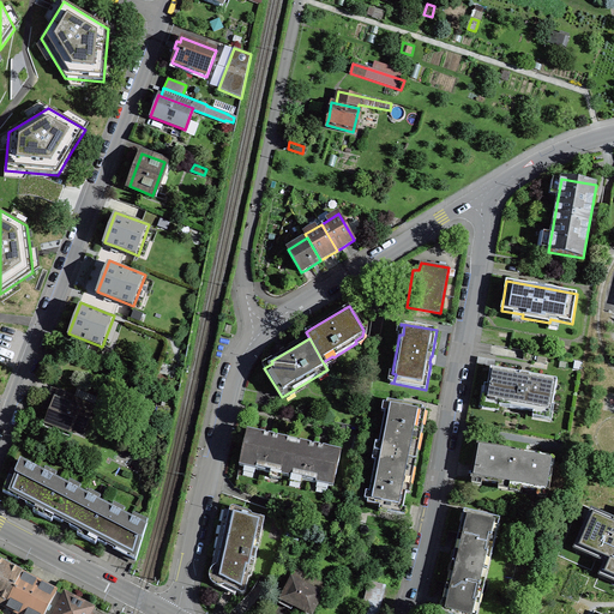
[(491,368),(487,385),(485,385),(482,399),(499,403),(499,405),(535,413),(535,409),(552,411),(557,379),(523,373),(491,368)]
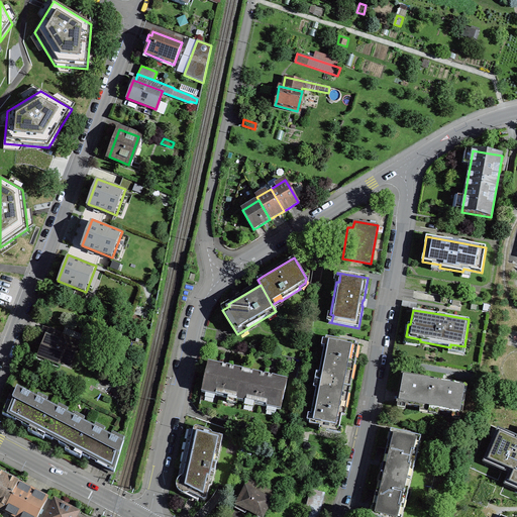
[(115,316),(101,311),(98,319),(97,319),(111,325),(115,316)]
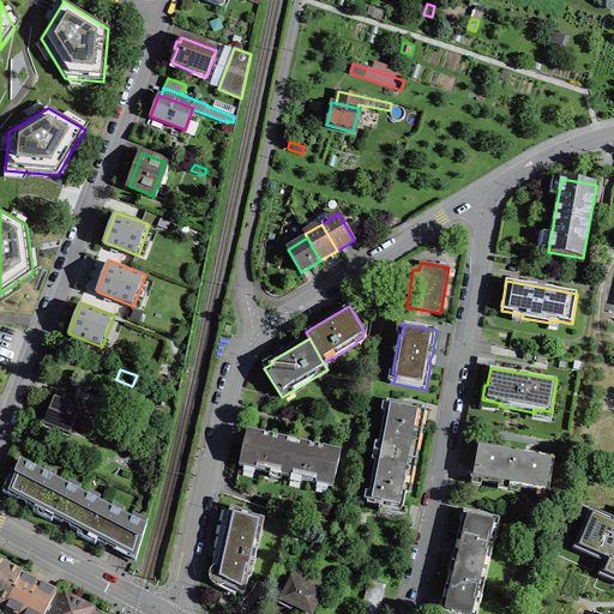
[(68,404),(72,396),(53,389),(49,398),(54,401),(52,407),(46,422),(58,427),(56,432),(70,437),(80,409),(68,404)]
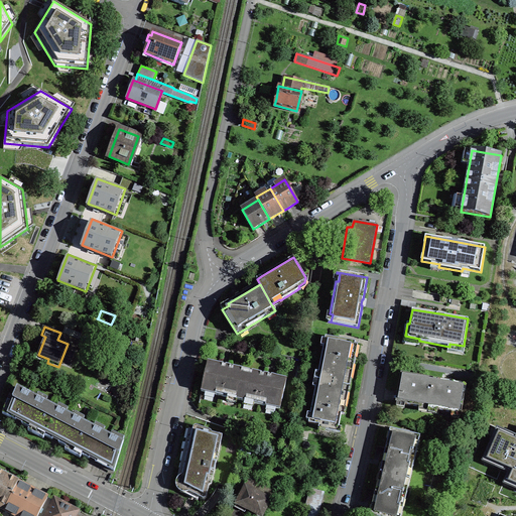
[(355,343),(326,337),(316,380),(347,386),(354,350),(355,343)]
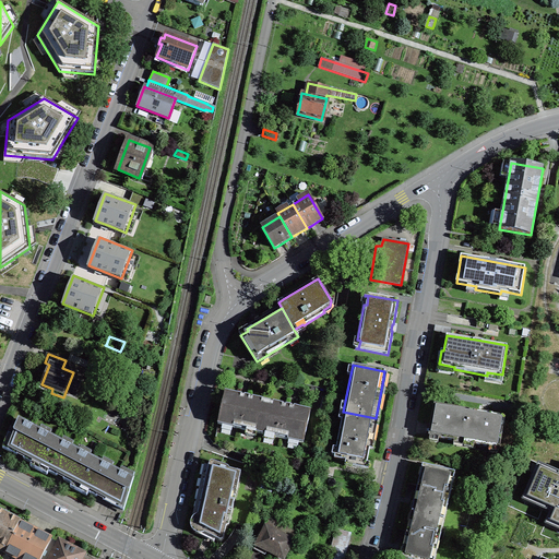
[(261,433),(268,401),(245,395),(225,391),(217,424),(261,433)]
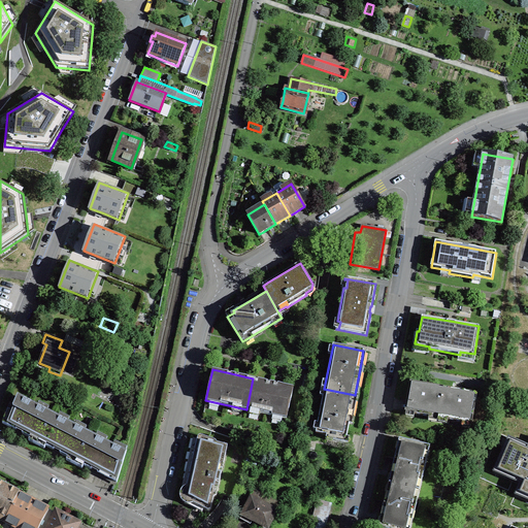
[(253,378),(246,409),(287,419),(293,388),(275,384),(253,378)]
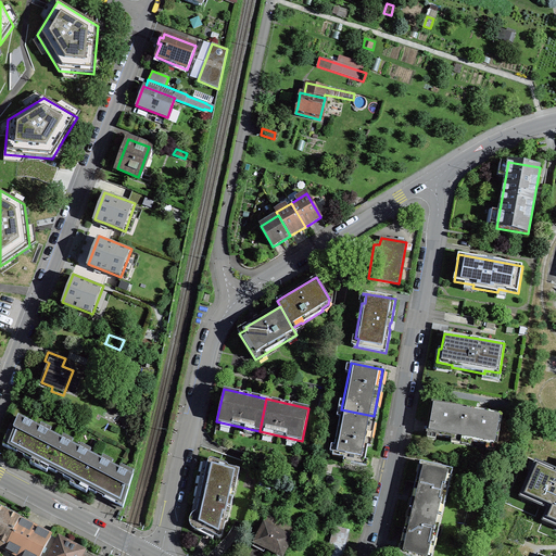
[(462,440),(467,408),(452,405),(432,402),(426,434),(462,440)]
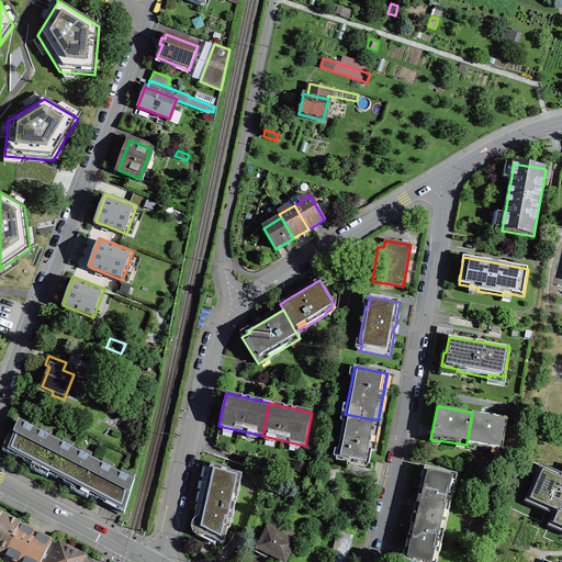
[(472,413),(467,445),(502,451),(508,419),(484,415),(472,413)]
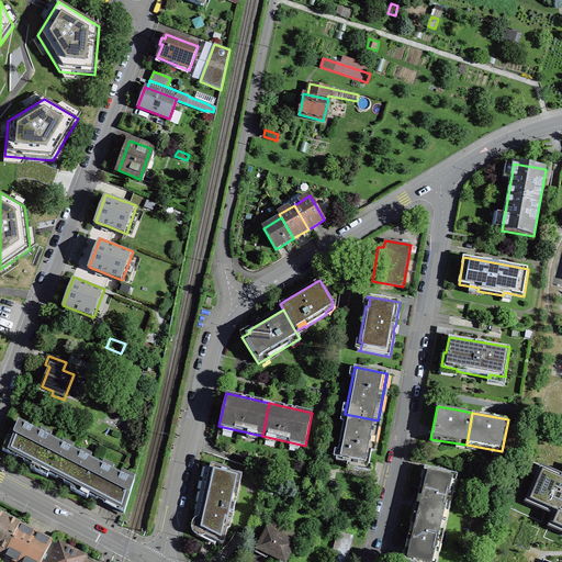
[(336,461),(369,468),(370,462),(378,420),(345,414),(336,461)]
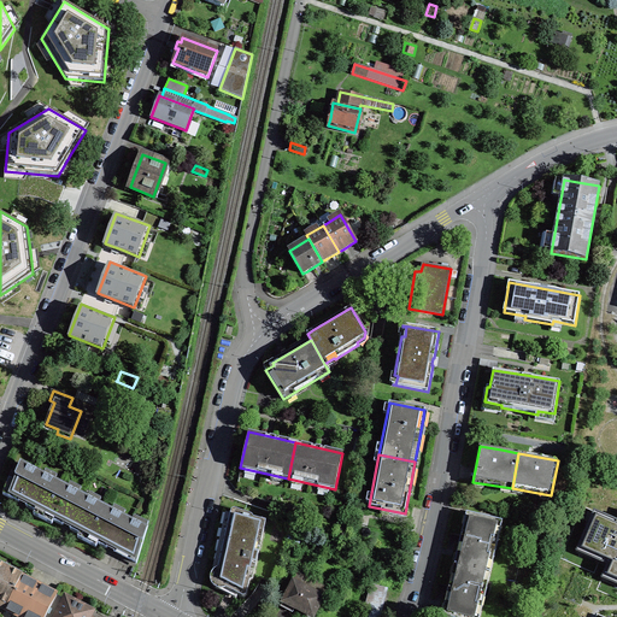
[(34,515),(42,519),(62,483),(19,463),(13,480),(9,479),(3,494),(21,504),(35,511),(34,515)]
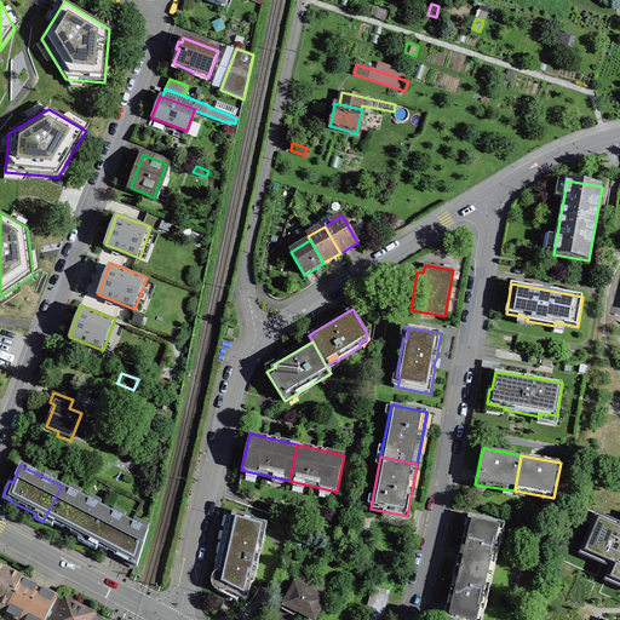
[(78,540),(87,545),(105,510),(62,486),(42,522),(52,527),(55,523),(64,529),(80,537),(78,540)]
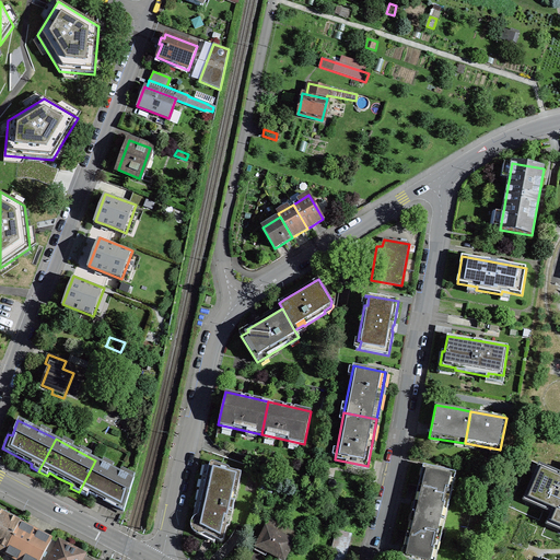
[(123,511),(124,512),(133,480),(95,461),(79,492),(88,497),(89,493),(98,499),(123,511)]
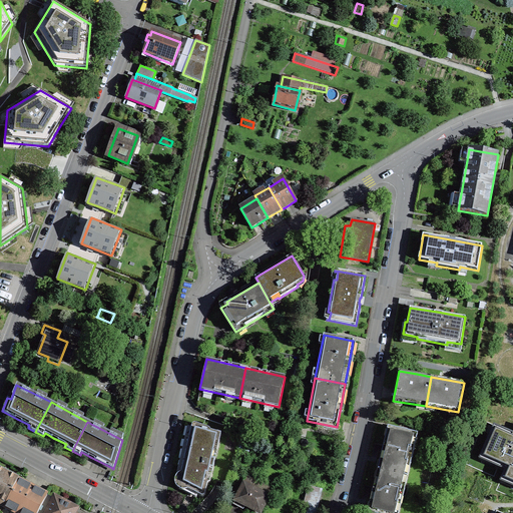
[(191,426),(181,472),(180,473),(178,473),(177,474),(176,475),(176,476),(175,478),(174,479),(174,480),(174,482),(175,483),(175,485),(176,486),(177,487),(178,489),(182,490),(185,490),(188,489),(194,493),(200,496),(202,496),(203,496),(204,495),(205,494),(207,484),(210,482),(221,433),(210,431),(209,429),(195,424),(194,423),(193,424),(192,425),(191,426)]
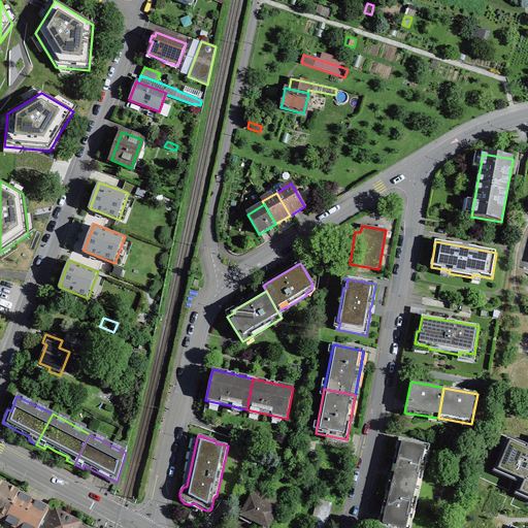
[(389,483),(420,490),(423,477),(419,476),(422,460),(426,461),(430,447),(419,443),(420,442),(411,440),(411,441),(399,439),(394,463),(389,483)]
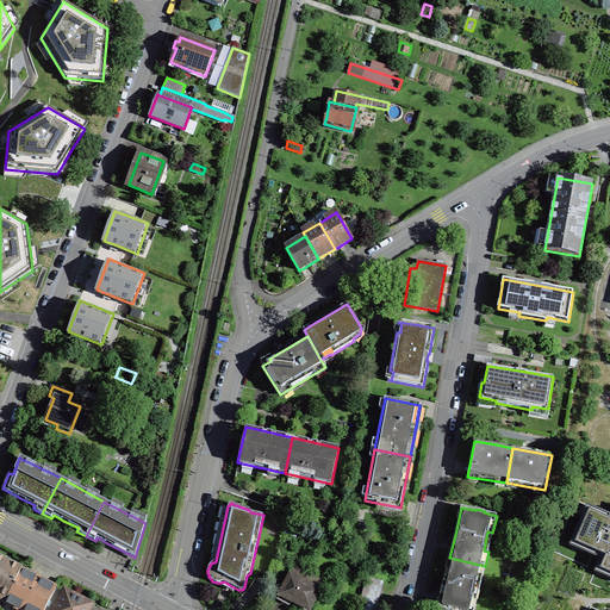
[(609,514),(595,508),(590,520),(583,516),(570,546),(599,559),(595,572),(609,578),(609,514)]
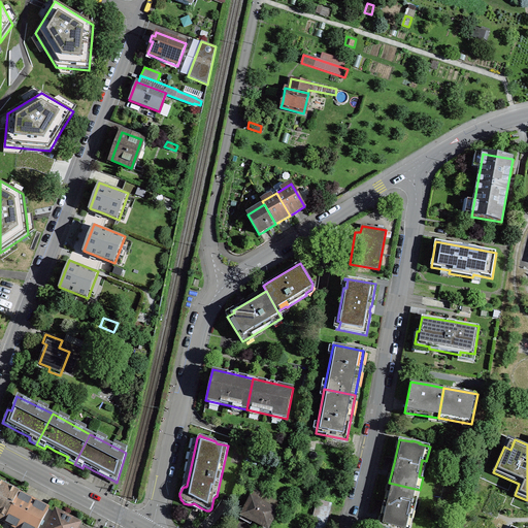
[(252,447),(245,461),(255,464),(260,450),(252,447)]
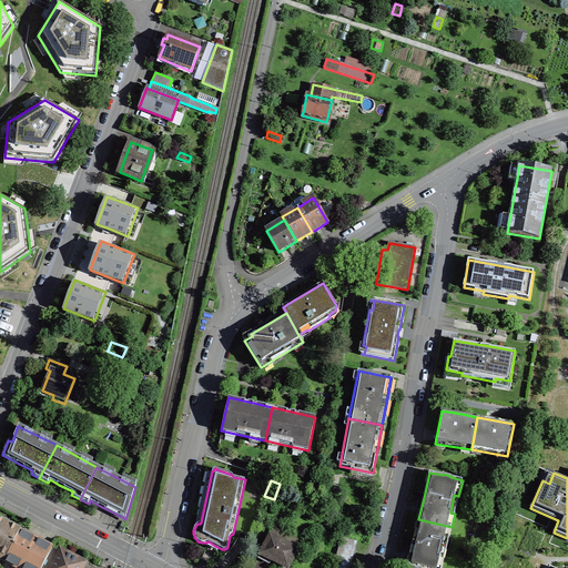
[(0,558),(3,560),(20,530),(20,529),(0,519),(0,558)]
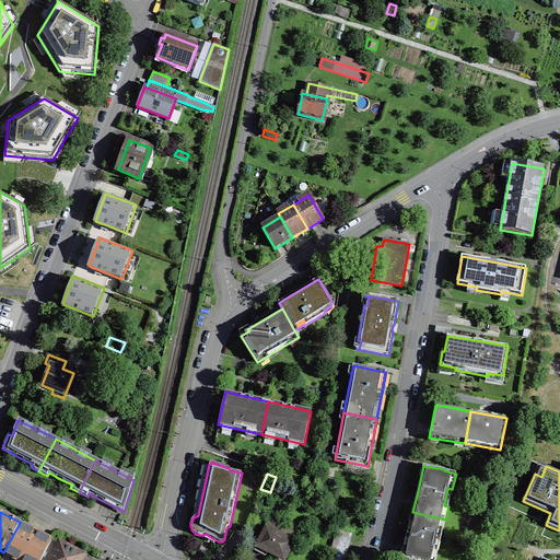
[(445,520),(412,512),(407,537),(401,559),(405,559),(434,559),(438,551),(433,550),(438,533),(442,534),(445,520)]
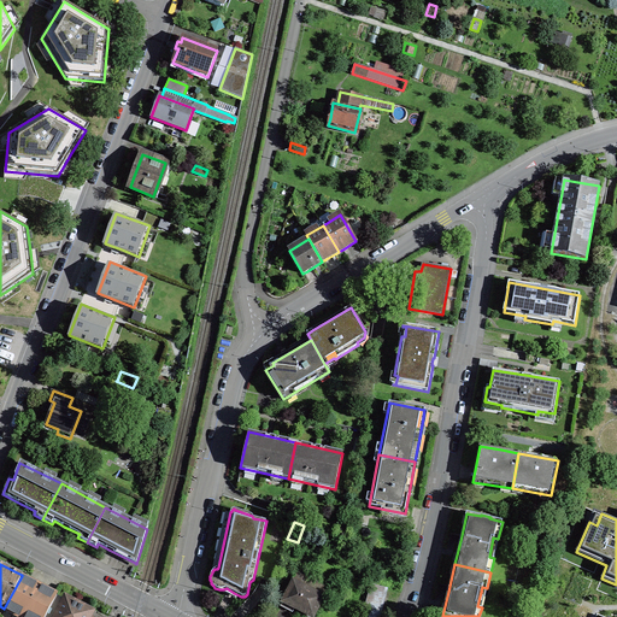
[(17,616),(18,616),(45,616),(57,594),(22,576),(4,609),(17,616)]
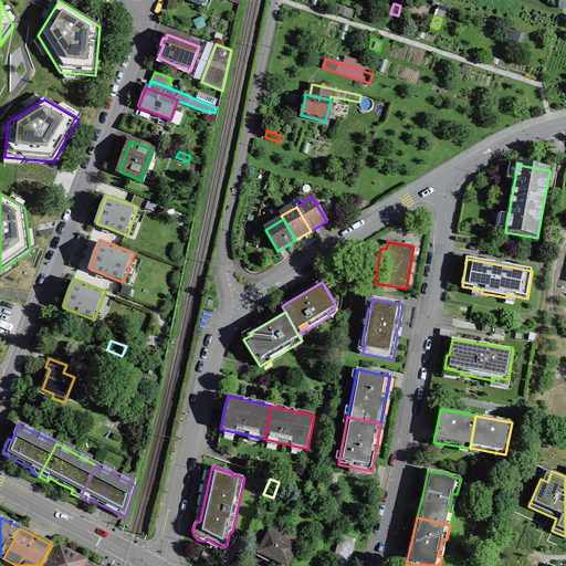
[(274,559),(286,565),(296,547),(269,534),(260,552),(274,559)]
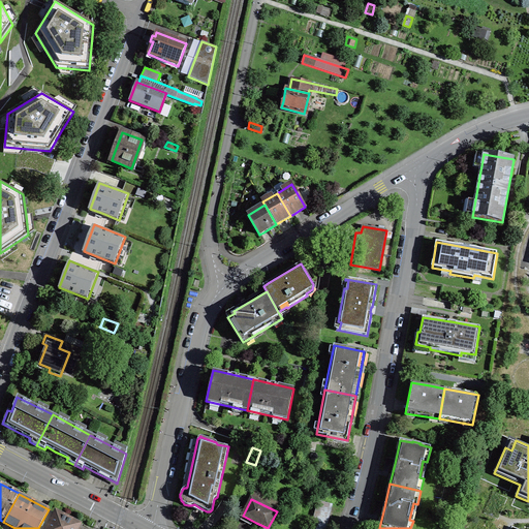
[(325,524),(332,504),(318,500),(313,521),(325,524)]
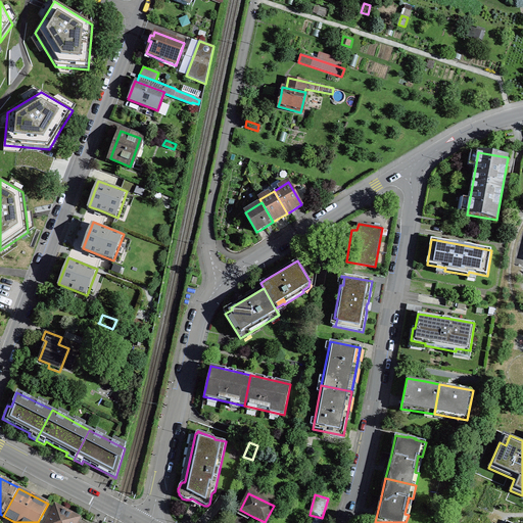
[(76,522),(79,519),(55,507),(47,522),(76,522)]
